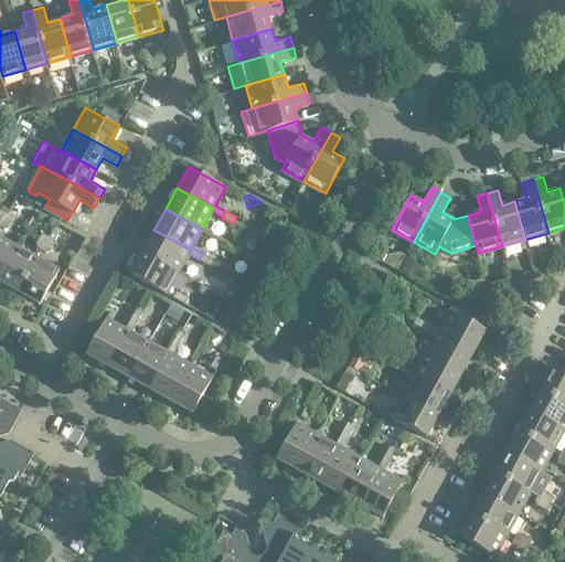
[(8,213),(0,226),(3,229),(7,226),(13,216),(8,213)]
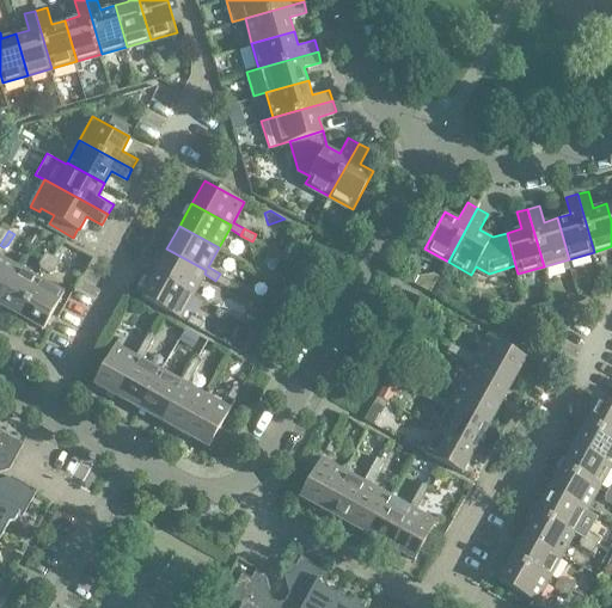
[(166,249),(154,271),(194,293),(204,274),(206,270),(166,249)]
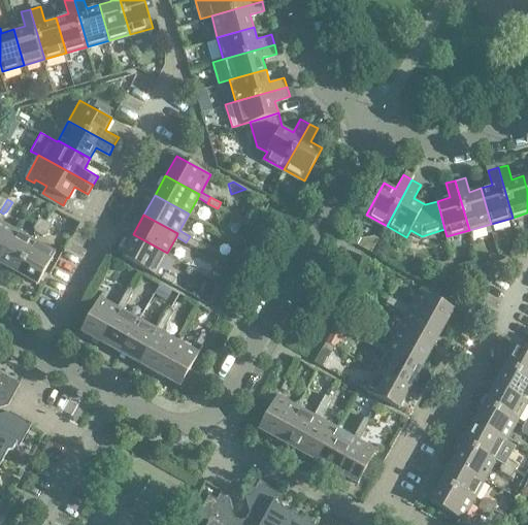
[(46,221),(39,233),(42,234),(45,233),(51,223),(54,219),(48,216),(45,220),(46,221)]
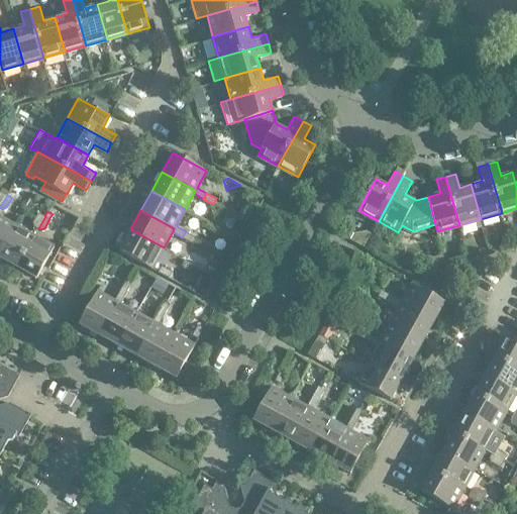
[(37,212),(32,221),(33,225),(38,228),(45,216),(44,215),(37,212)]
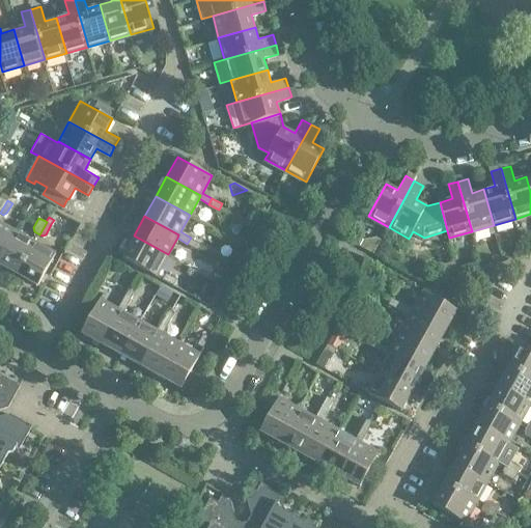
[(0,219),(0,259),(17,229),(0,219)]
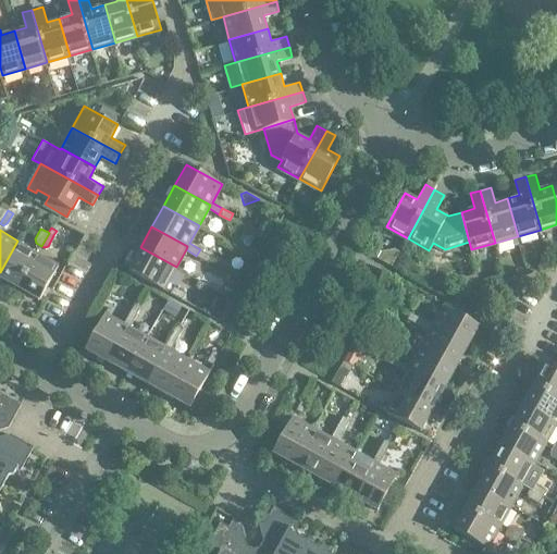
[(265,239),(255,234),(247,246),(259,253),(265,239)]
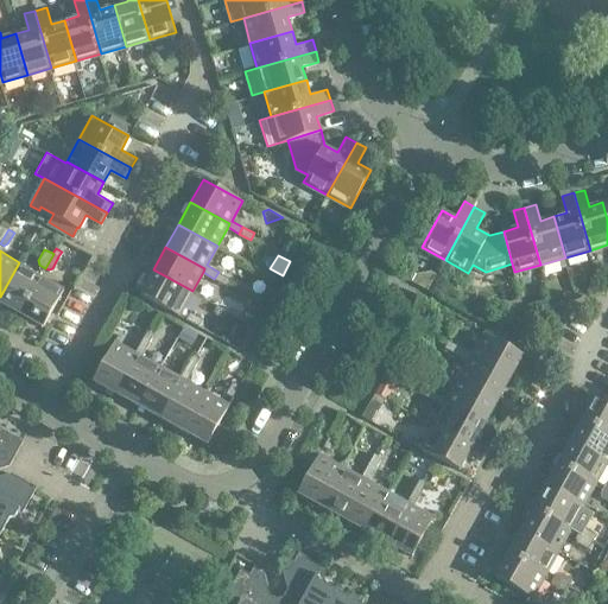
[(19,262),(0,297),(0,299),(11,306),(8,312),(18,318),(42,274),(19,262)]
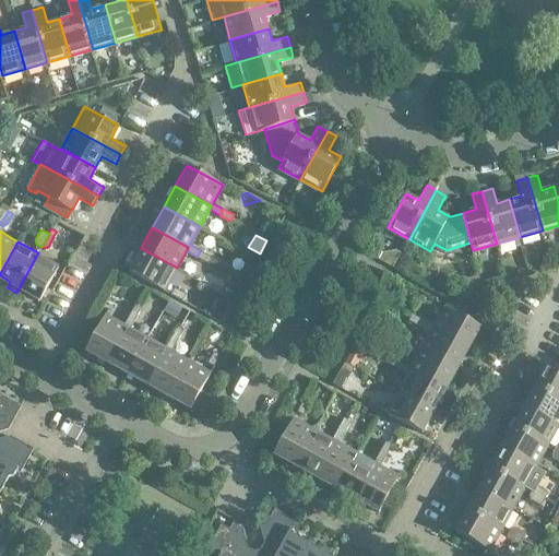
[(141,248),(129,270),(165,290),(177,268),(141,248)]
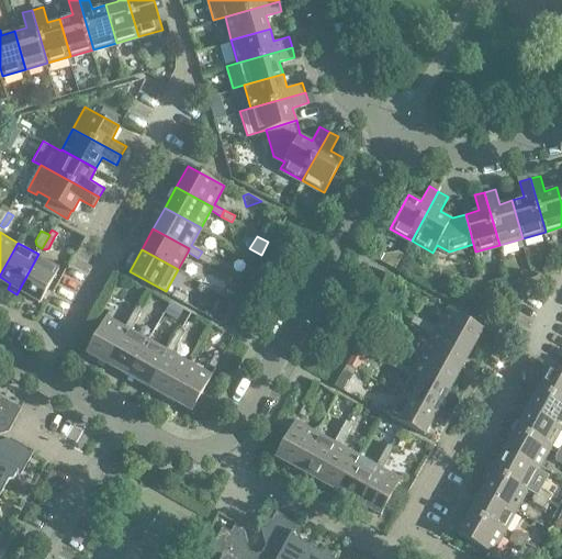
[(202,252),(198,258),(209,264),(213,257),(202,252)]
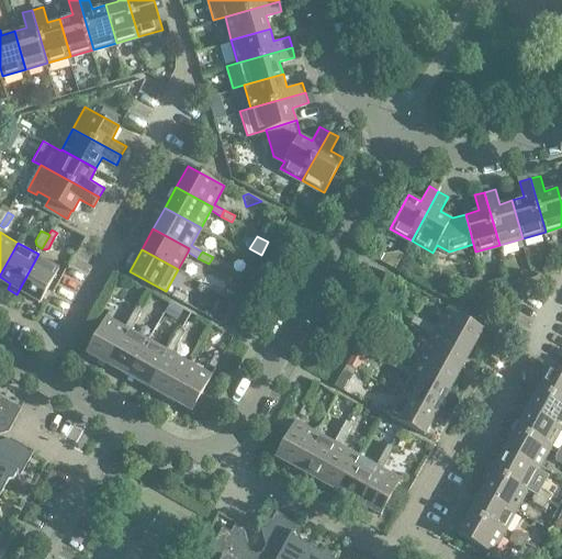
[(38,254),(17,294),(25,299),(29,294),(41,301),(60,266),(38,254)]
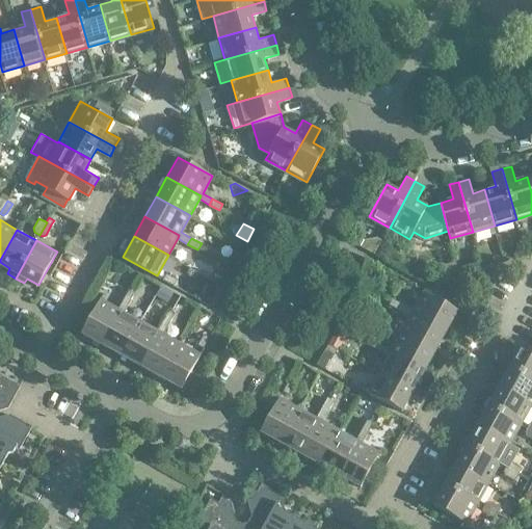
[(456,260),(443,263),(447,275),(459,272),(456,260)]
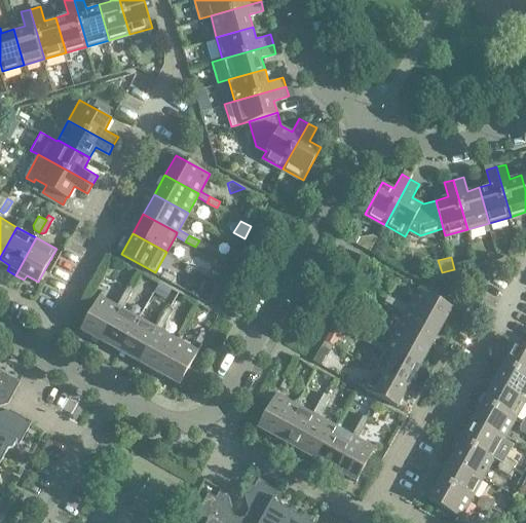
[(175,275),(164,269),(161,275),(172,282),(175,275)]
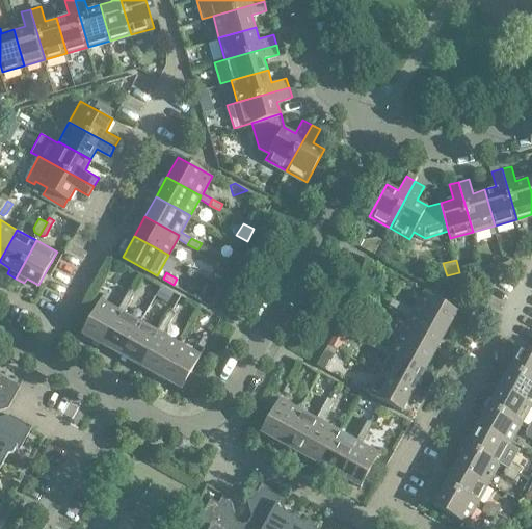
[(218,287),(207,281),(197,298),(208,303),(218,287)]
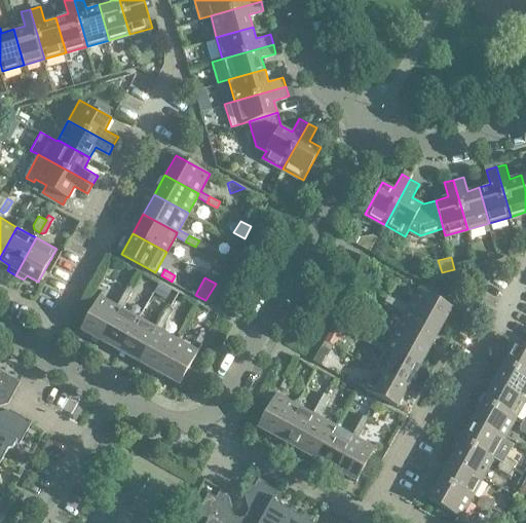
[(168,287),(158,282),(153,292),(163,298),(168,287)]
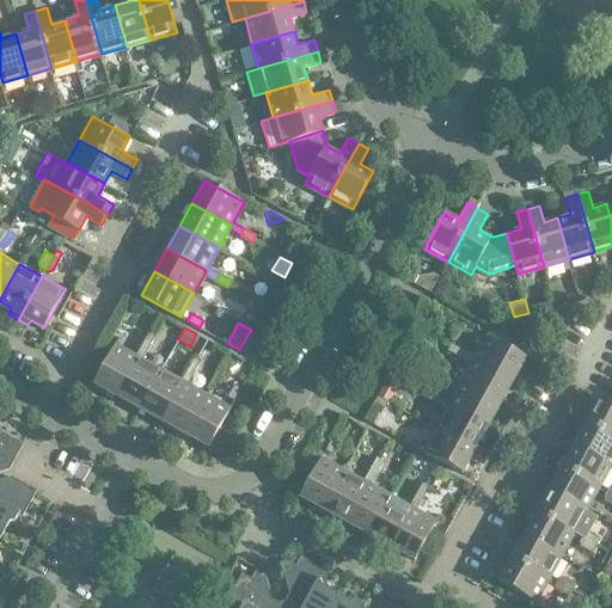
[(148,330),(141,342),(148,345),(155,333),(148,330)]
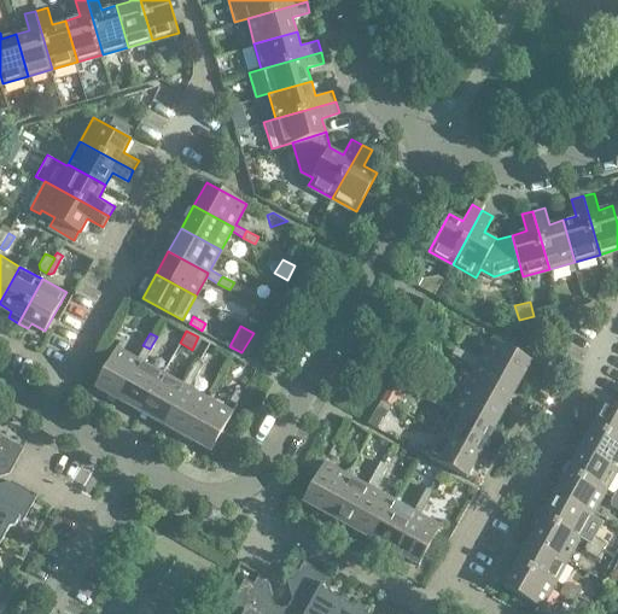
[(490,338),(479,358),(477,362),(518,384),(530,360),(490,338)]
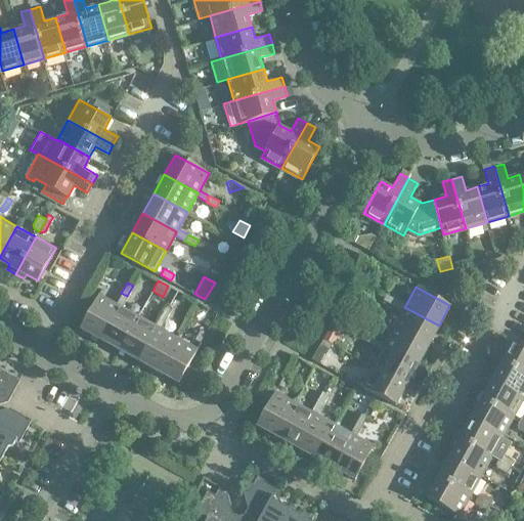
[(80,328),(100,338),(119,304),(122,306),(127,296),(121,293),(116,303),(98,293),(80,328)]
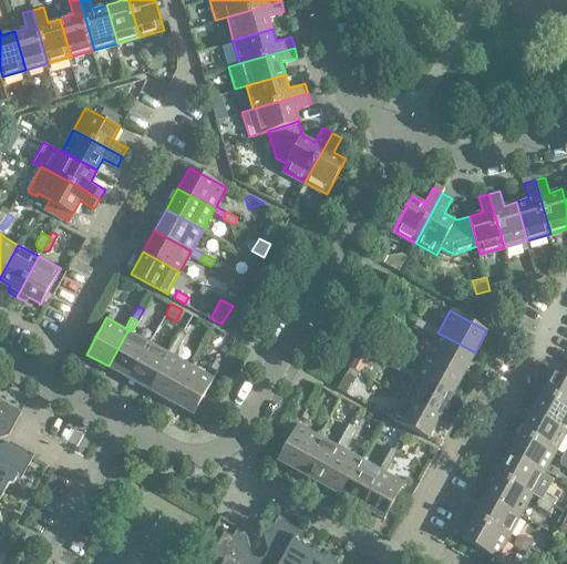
[(429,322),(419,317),(414,324),(425,329),(429,322)]
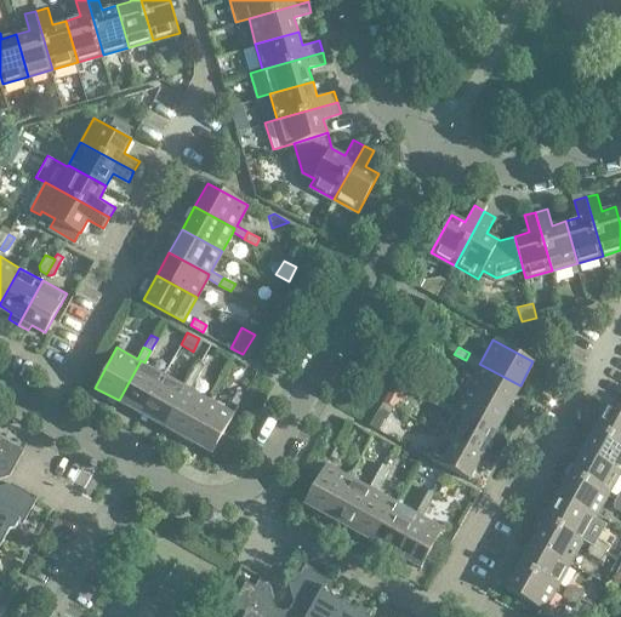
[(479,364),(482,360),(469,353),(466,360),(478,367),(467,387),(507,409),(520,386),(479,364)]
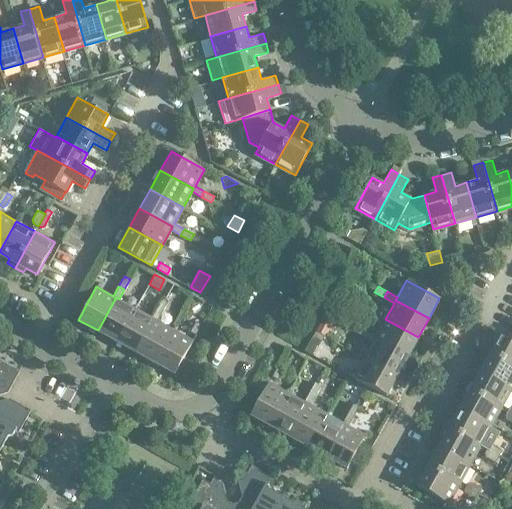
[(116,297),(98,330),(117,341),(135,308),(119,299),(116,297)]
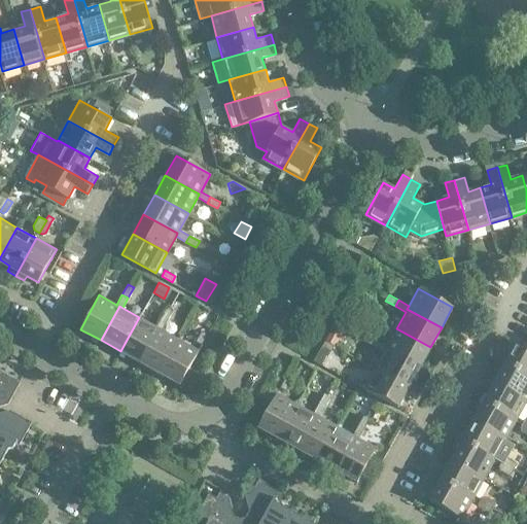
[(161,316),(167,319),(173,309),(167,306),(161,316)]
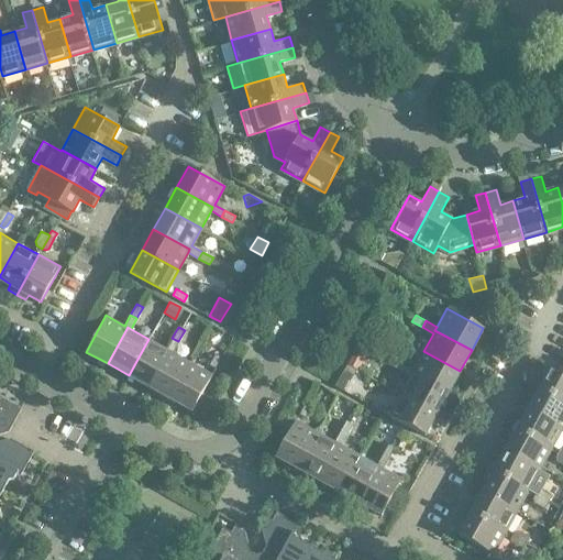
[(148,339),(129,375),(150,386),(169,350),(173,352),(178,341),(172,338),(166,349),(148,339)]
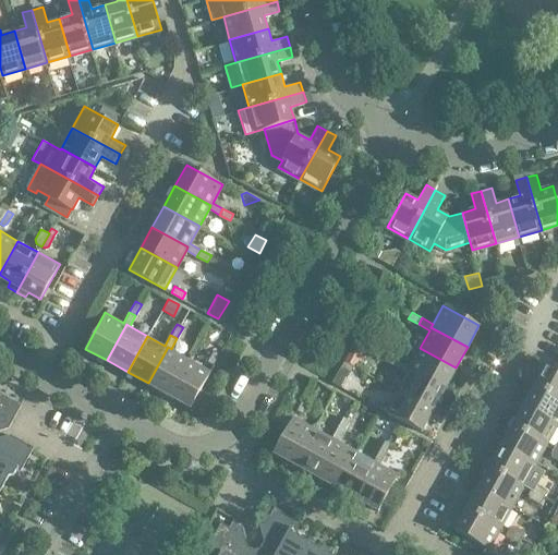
[(363,351),(352,345),(343,359),(355,365),(363,351)]
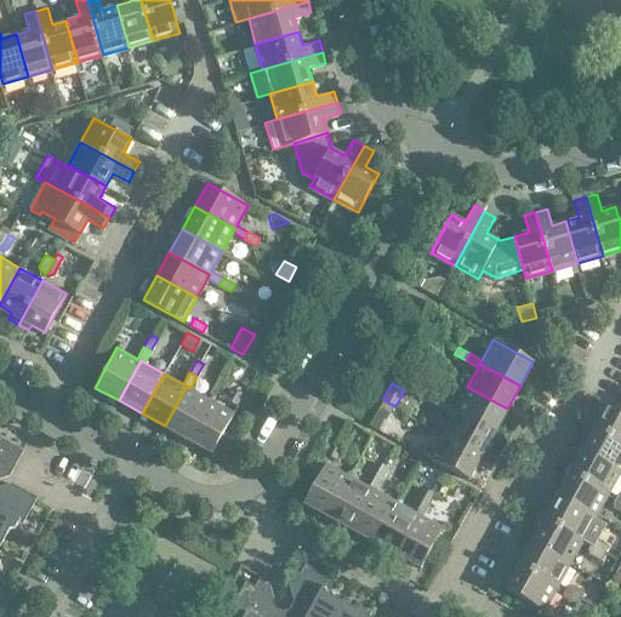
[(187,386),(165,426),(188,439),(210,399),(191,388),(187,386)]
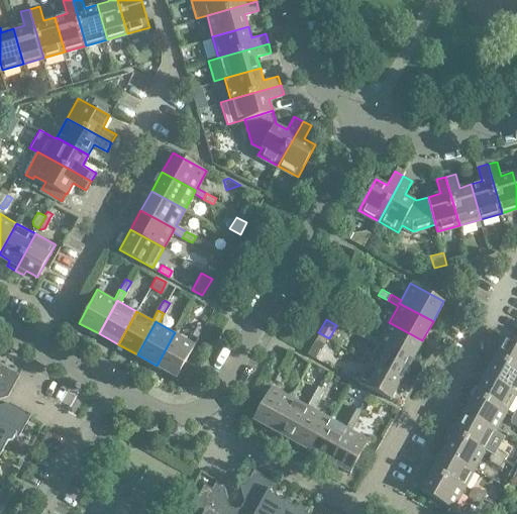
[(389,322),(380,338),(379,341),(412,360),(422,340),(389,322)]
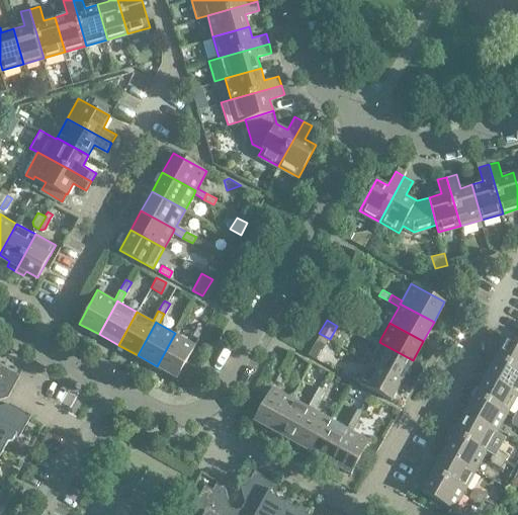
[(197,324),(192,334),(198,338),(203,328),(197,324)]
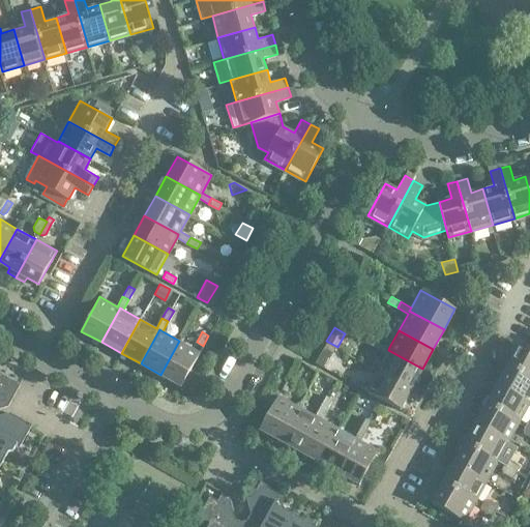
[(380,341),(370,335),(365,342),(376,347),(380,341)]
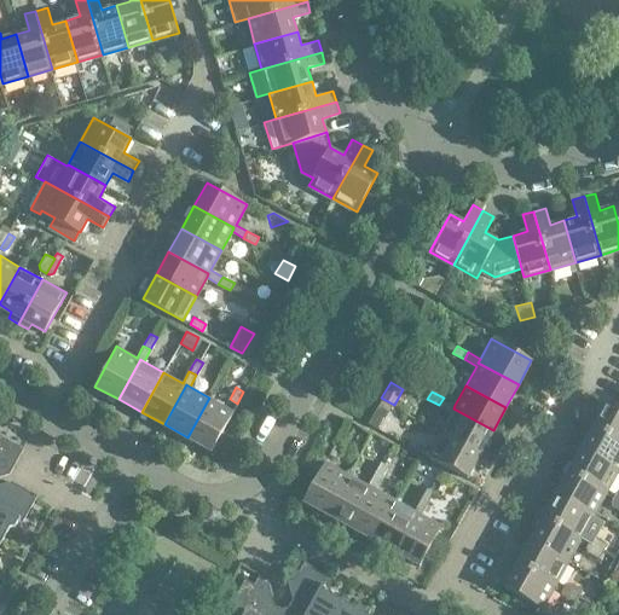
[(589,422),(618,437),(618,395),(614,405),(607,401),(600,415),(594,412),(589,422)]
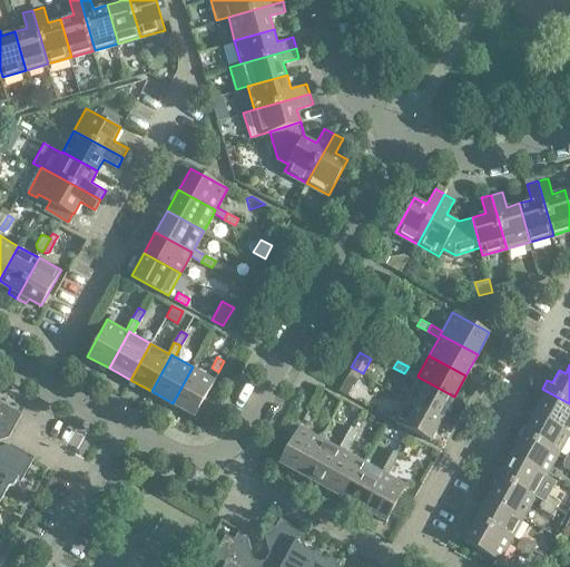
[(193,367),(173,403),(194,416),(215,378),(193,367)]
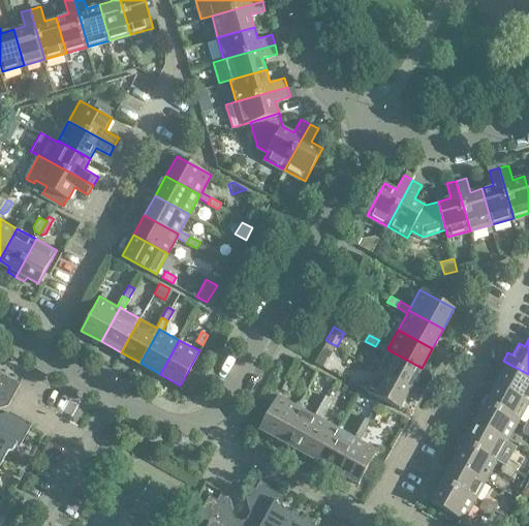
[(379,340),(375,346),(385,352),(376,368),(410,388),(422,368),(387,349),(389,346),(379,340)]
